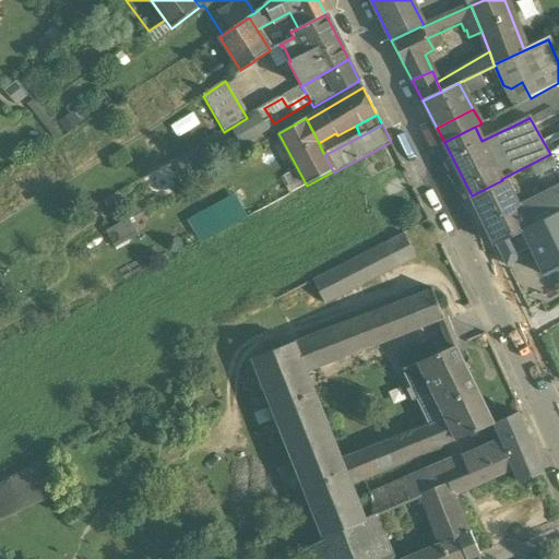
[(502,180),(472,195),(483,219),(499,211),(502,210),(503,212),(506,216),(509,215),(522,209),(509,182),(506,177),(501,179),(502,180)]
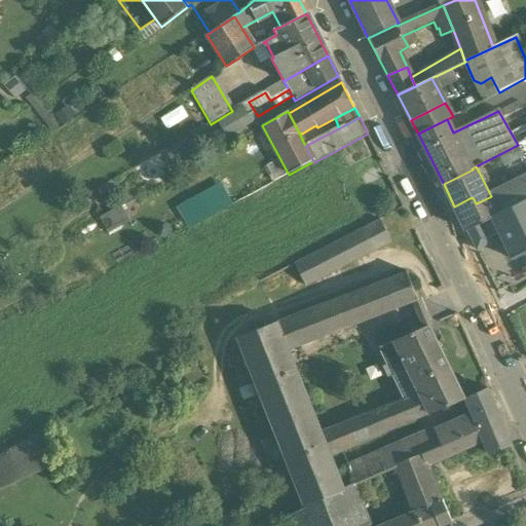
[(525,177),(499,192),(508,209),(525,199),(525,177)]
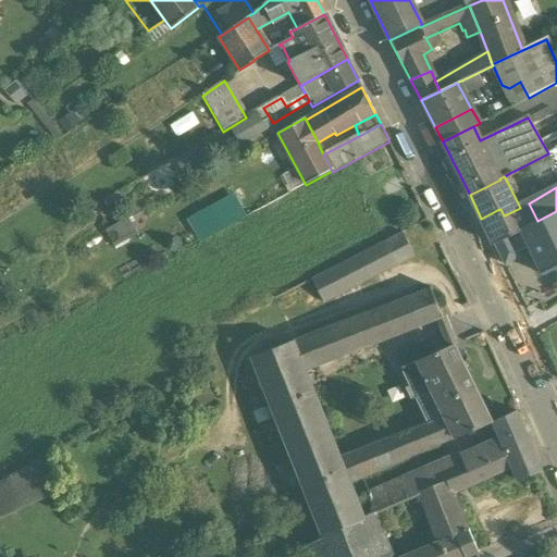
[(235,192),(185,217),(197,239),(246,215),(235,192)]
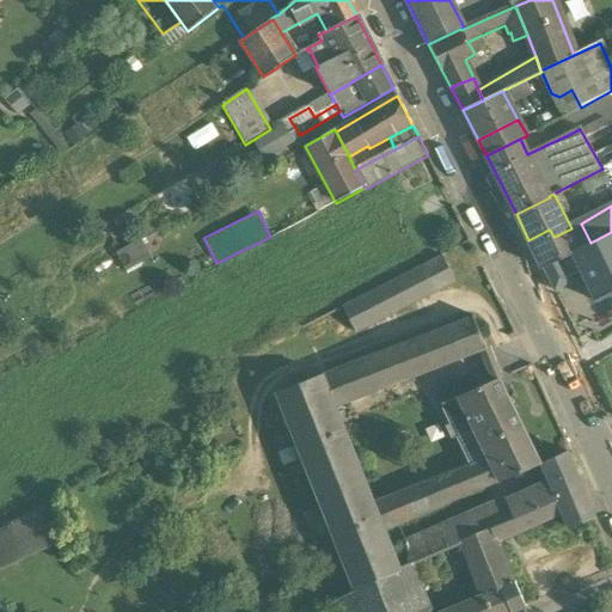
[(557,236),(554,237),(551,232),(550,230),(546,231),(528,240),(543,268),(591,243),(581,224),(571,228),(557,236)]
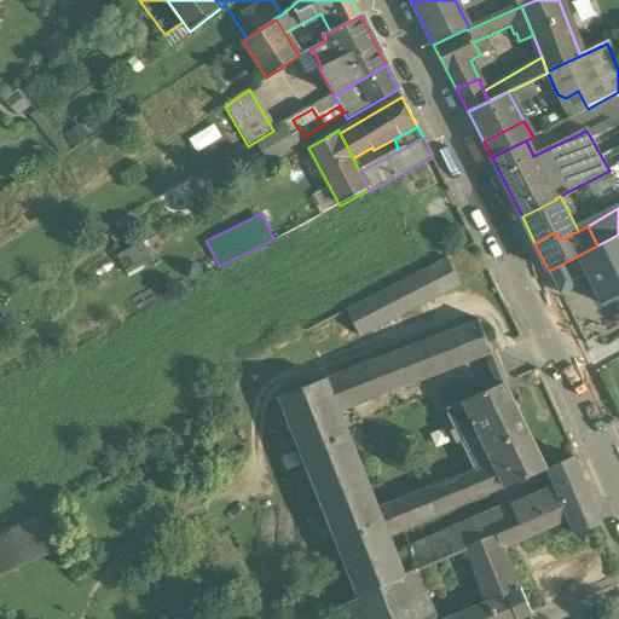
[(618,235),(597,246),(549,271),(559,290),(586,277),(591,288),(593,288),(602,307),(618,299),(618,235)]
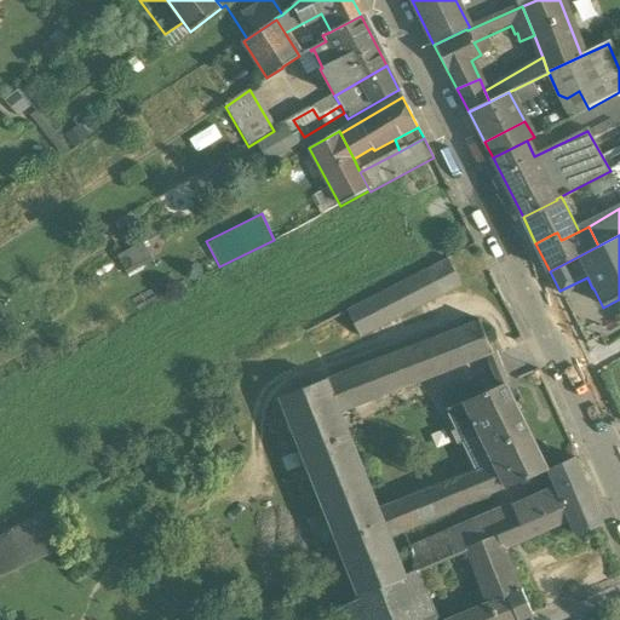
[(143,244),(119,257),(128,274),(153,260),(143,244)]
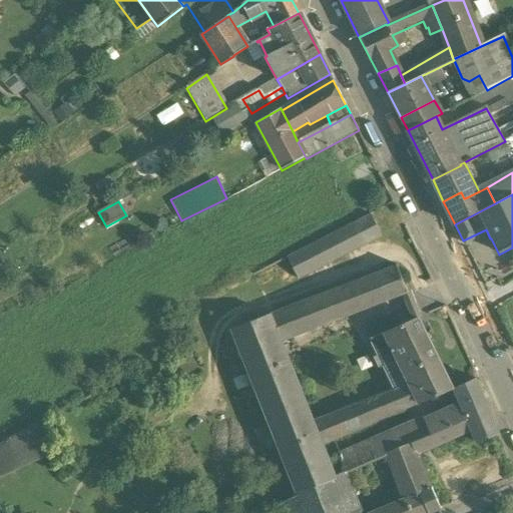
[(370,214),(287,258),(299,280),(382,236),(370,214)]
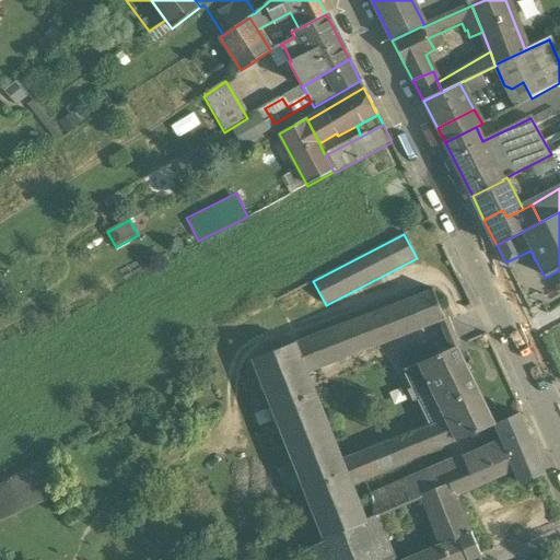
[(433,290),(295,343),(307,374),(445,319),(433,290)]
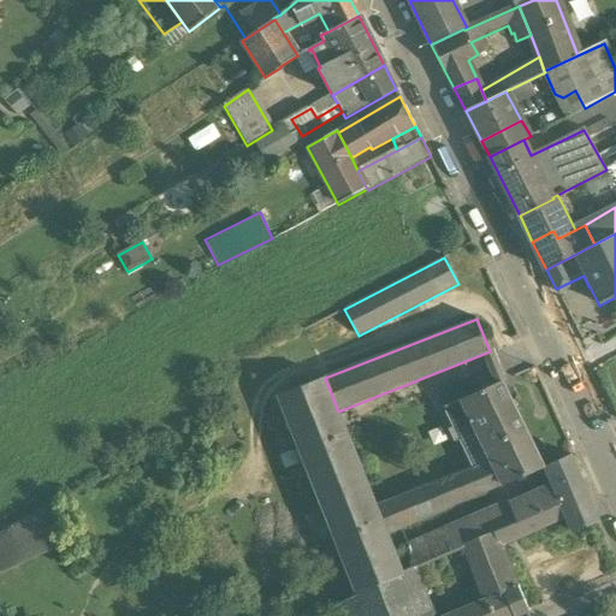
[(325,378),(278,396),(342,557),(386,543),(390,542),(388,534),(377,507),(338,412),(325,378)]
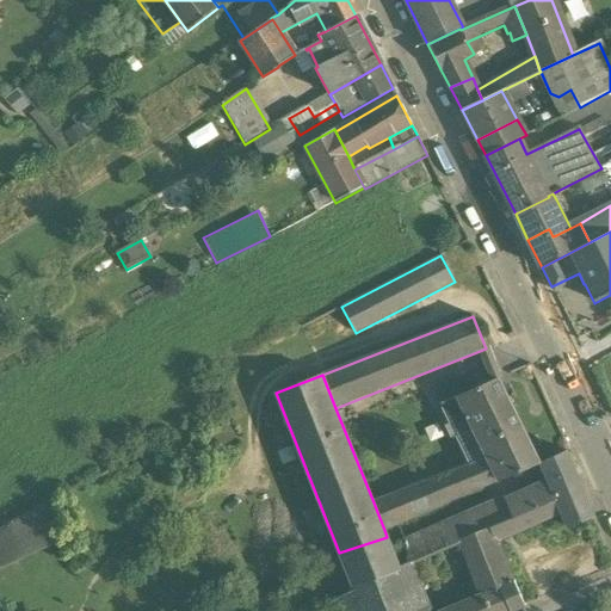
[(498,378),(443,402),(473,463),(488,457),(499,480),(500,481),(539,464),(498,378)]
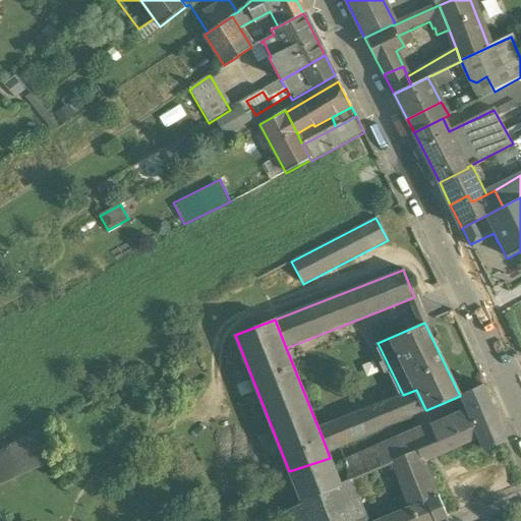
[(501,427),(483,385),(462,395),(468,409),(451,417),(458,432),(474,425),(478,435),(501,427)]
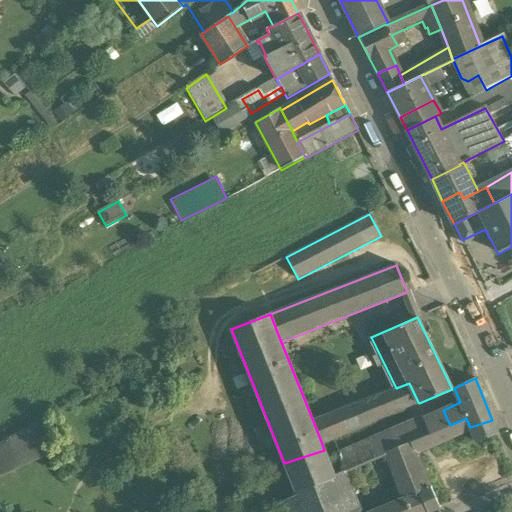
[(322,444),(418,402),(409,383),(396,388),(313,421),(322,444)]
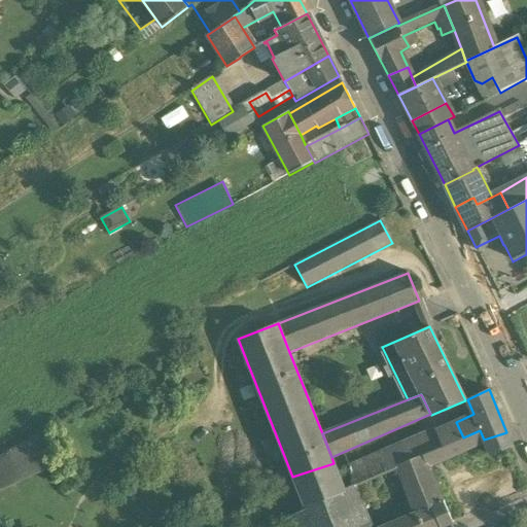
[(456,422),(381,454),(388,470),(397,466),(423,455),(461,438),(463,437),(456,422)]
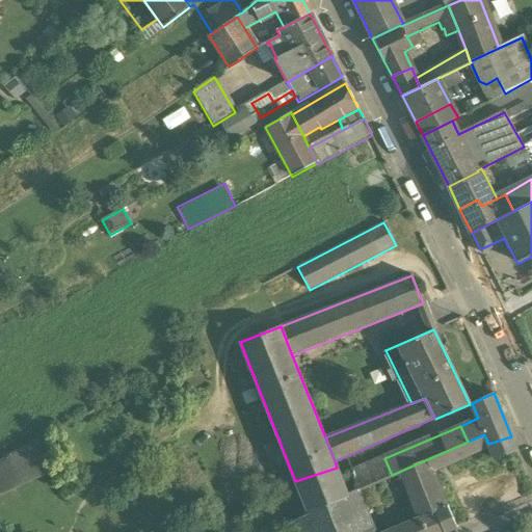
[(511,436),(488,444),(484,434),(468,442),(466,443),(471,453),(488,445),(495,460),(516,451),(511,436)]
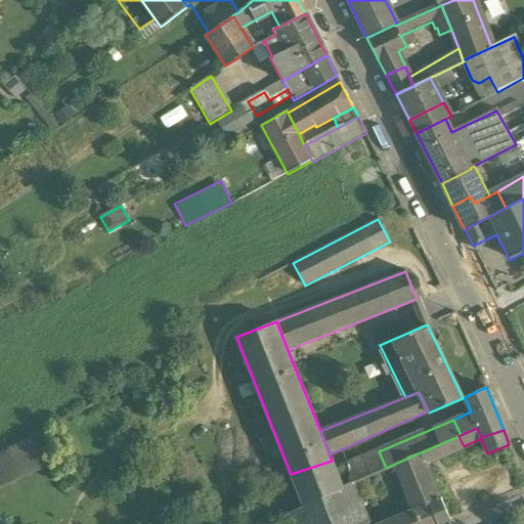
[(459,436),(421,452),(426,466),(441,459),(440,455),(464,446),(459,436)]
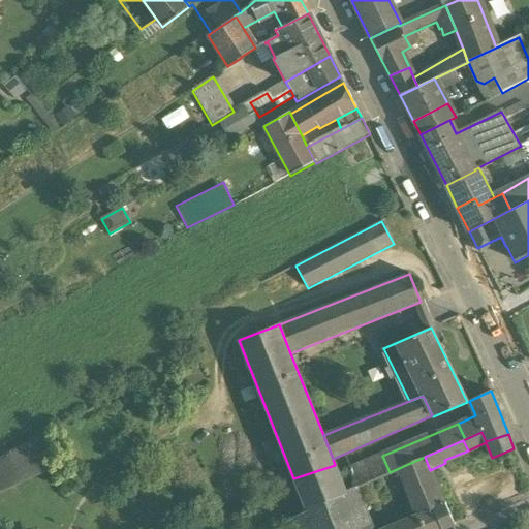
[(425,457),(399,468),(417,516),(433,509),(440,528),(445,528),(454,526),(444,504),(430,470),(425,457)]
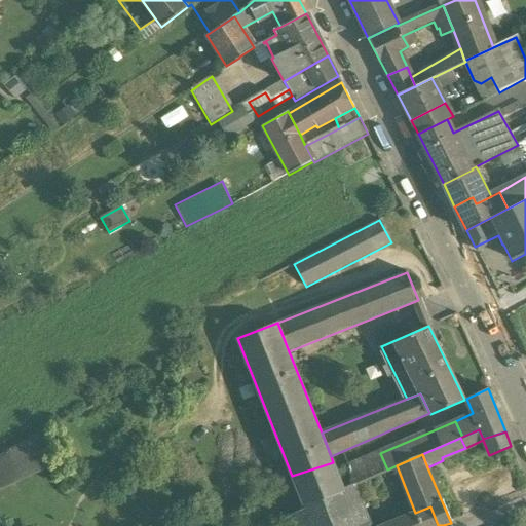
[(330,463),(292,476),(304,506),(341,493),(330,463)]
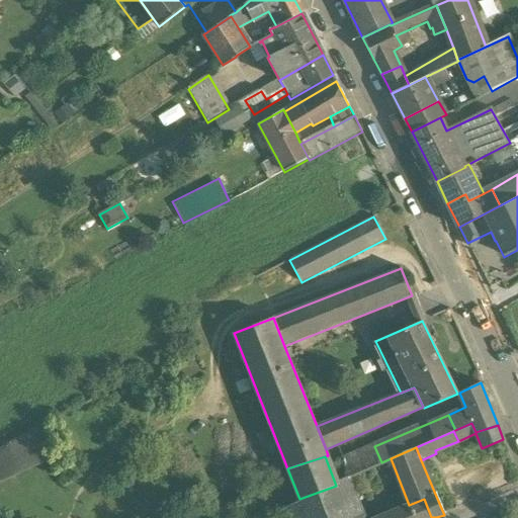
[(348,517),(336,486),(299,499),(300,501),(307,517),(348,517)]
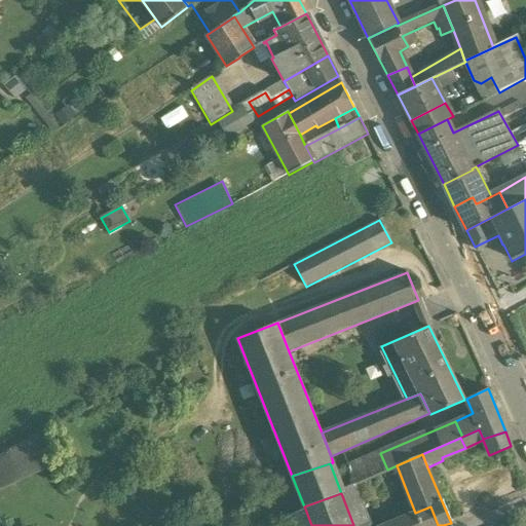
[(438,525),(430,506),(415,513),(419,525),(438,525)]
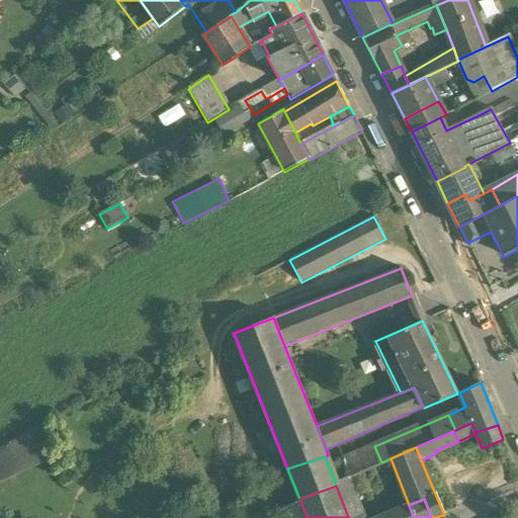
[(307,517),(300,501),(286,509),(289,517),(307,517)]
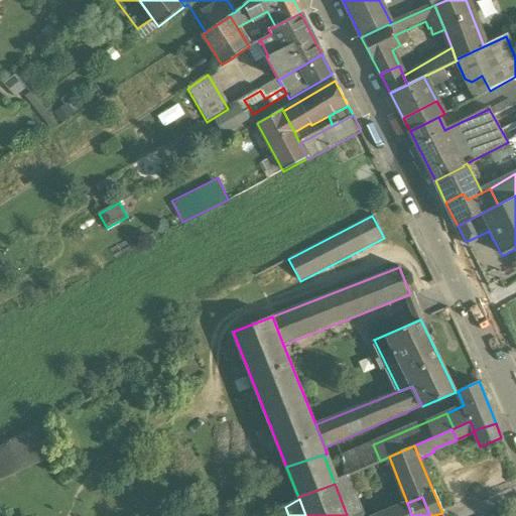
[(411,515),(407,503),(377,515),(411,515)]
